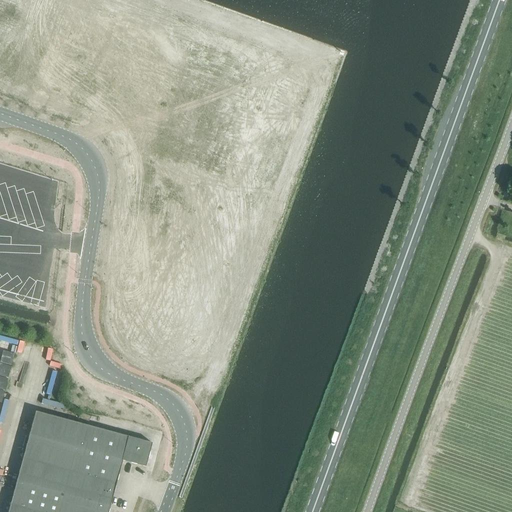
[(36,412),(30,436),(76,448),(82,424),(36,412)]
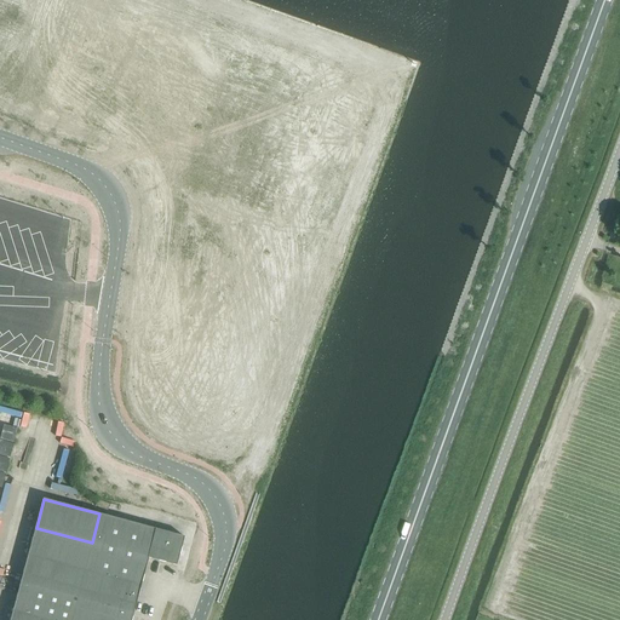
[(95,507),(108,512),(109,505),(97,500),(95,507)]
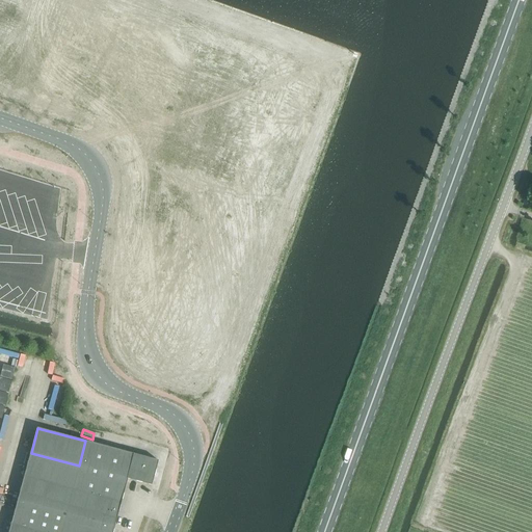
[(121,502),(127,479),(151,485),(158,460),(85,441),(79,466),(73,489),(121,502)]
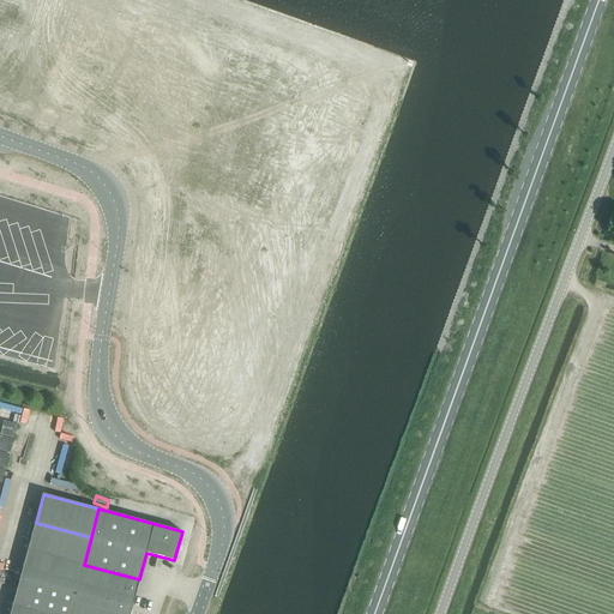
[(36,523),(28,549),(84,565),(91,537),(36,523)]
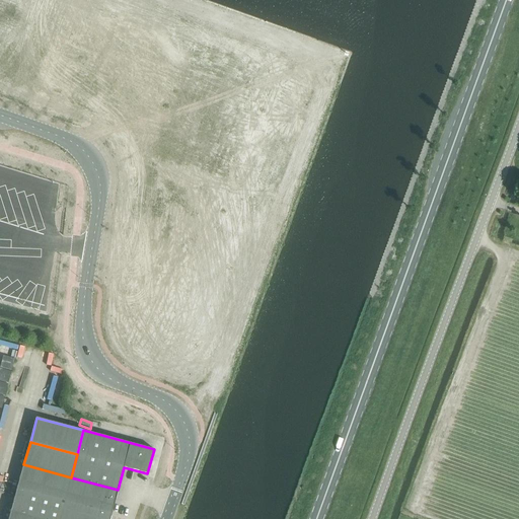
[(17,489),(64,501),(71,477),(23,464),(17,489)]
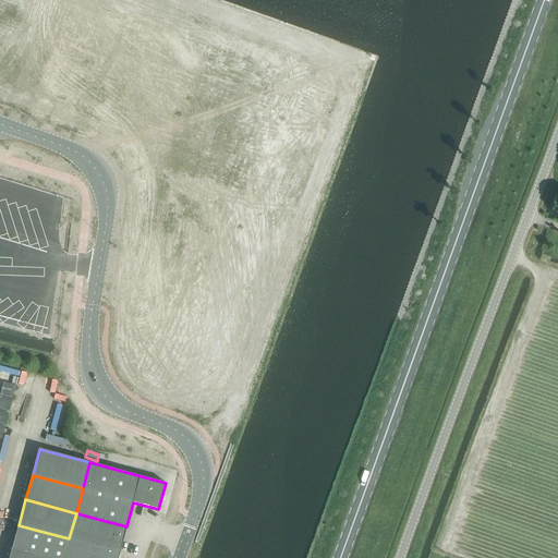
[(126,526),(76,513),(69,538),(120,553),(126,526)]
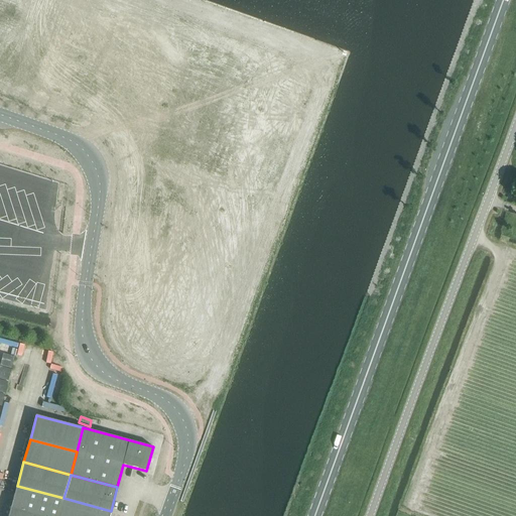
[(35,515),(58,515),(63,498),(17,486),(11,509),(35,515)]
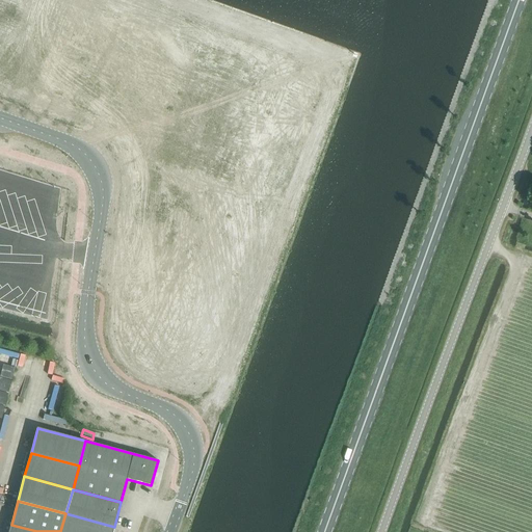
[(65,513),(60,531),(112,531),(114,527),(65,513)]
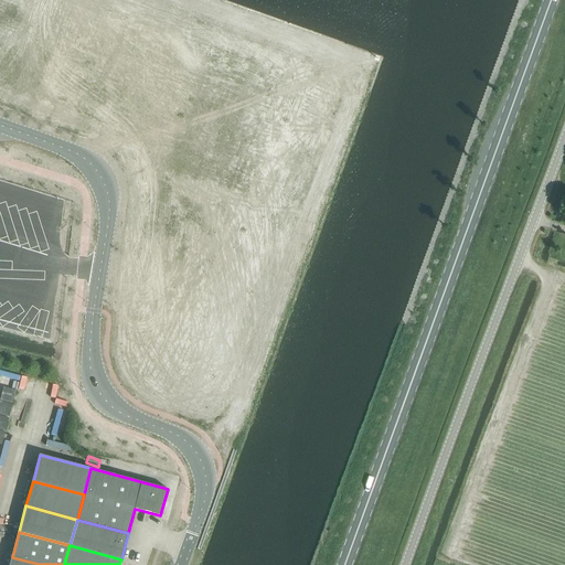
All buildings are outlined.
